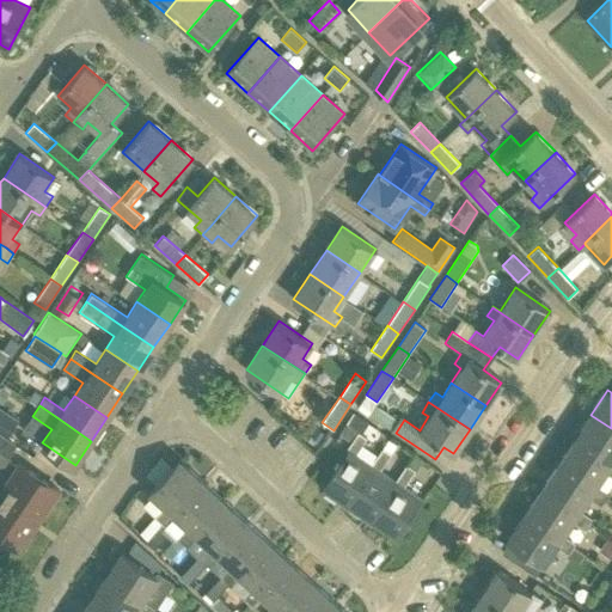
[(0,432),(7,438),(19,420),(0,407),(0,432)]
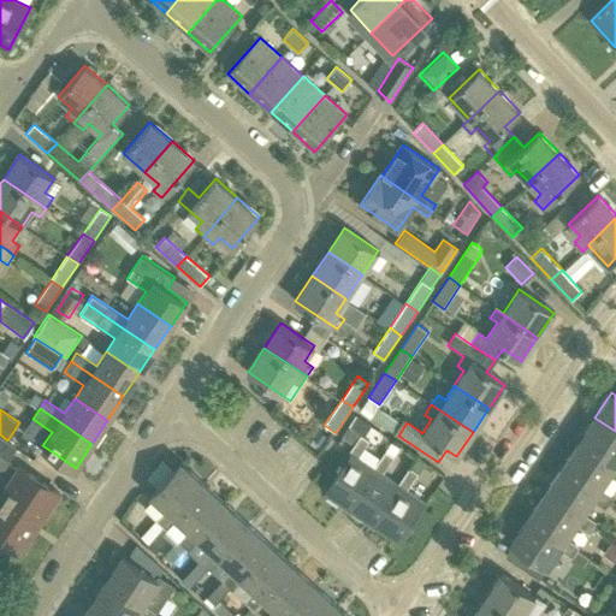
[(375,471),(373,468),(357,458),(369,440),(365,437),(366,434),(373,439),(379,431),(355,415),(336,445),(349,452),(350,454),(325,493),(350,510),(375,471)]
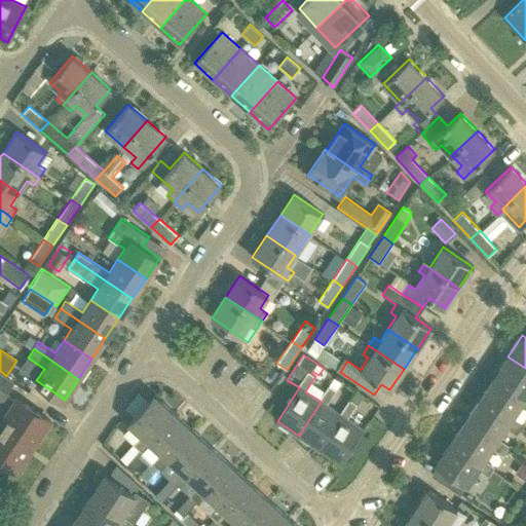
[(525,368),(508,357),(493,378),(525,399),(525,397),(525,368)]
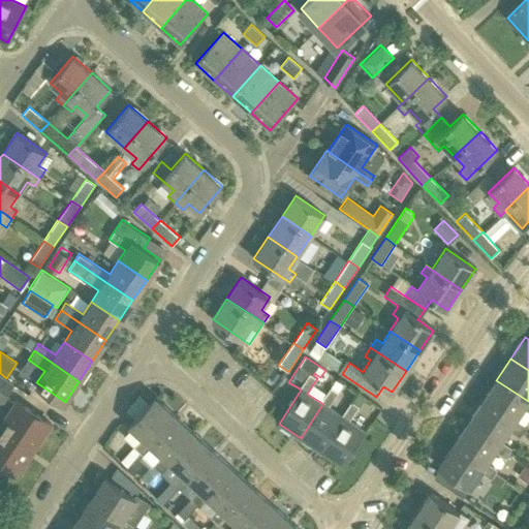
[(6,379),(6,378),(0,373),(0,402),(1,403),(13,384),(6,379)]
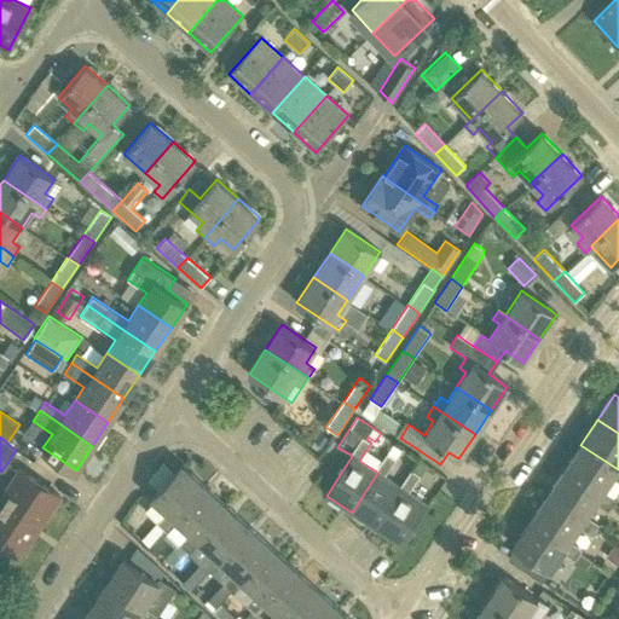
[(618,467),(618,469),(580,445),(563,469),(601,495),(603,491),(613,478),(618,481),(618,467)]
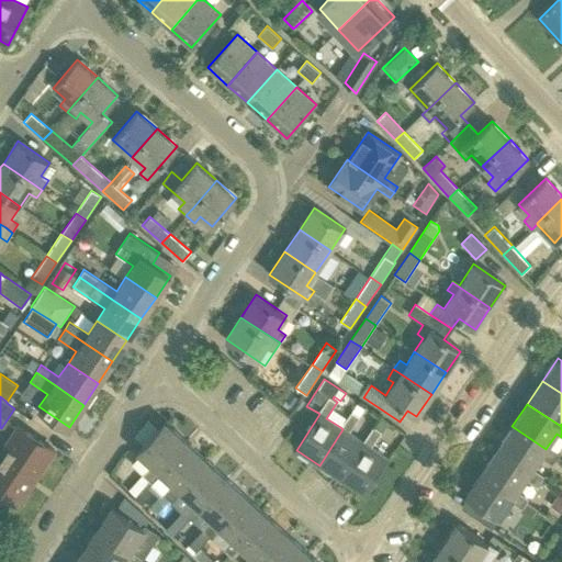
[(366,444),(363,442),(349,433),(359,417),(351,412),(340,427),(343,429),(319,465),(341,480),(366,444)]
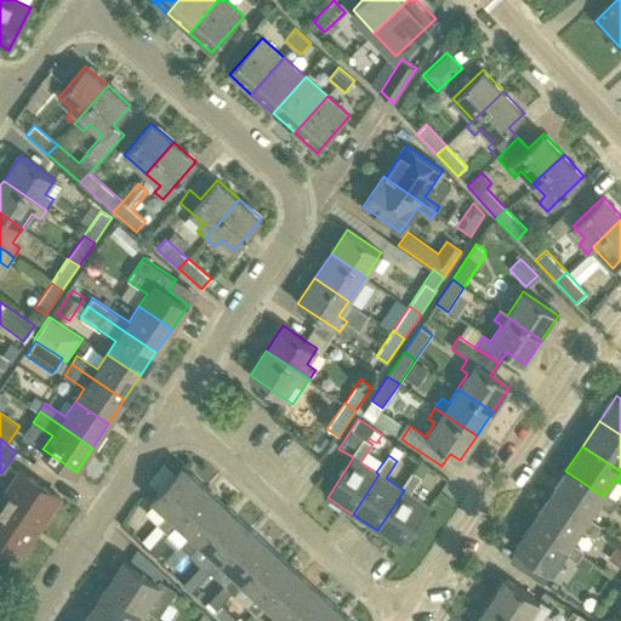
[(404,490),(377,530),(403,547),(429,507),(410,494),(421,477),(428,467),(420,461),(402,489),(404,490)]
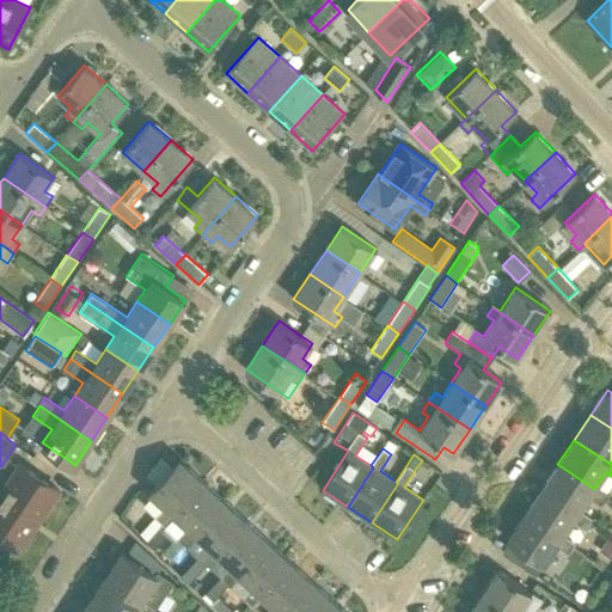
[(154,518),(140,533),(147,540),(151,537),(163,524),(165,526),(176,515),(175,514),(172,512),(202,479),(179,459),(172,466),(161,456),(159,458),(146,475),(157,484),(150,491),(153,494),(165,506),(154,518)]
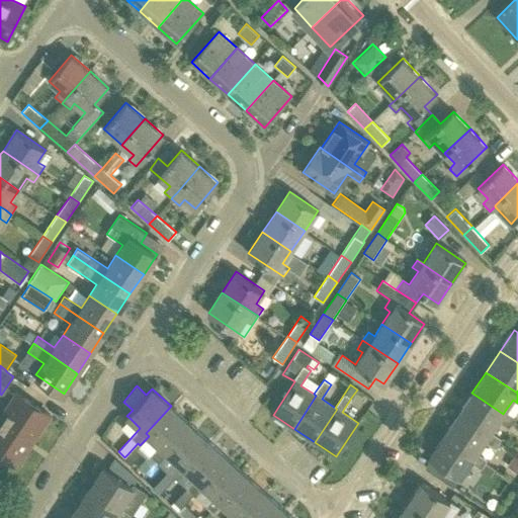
[(0,452),(16,464),(50,414),(17,392),(0,417),(0,452)]
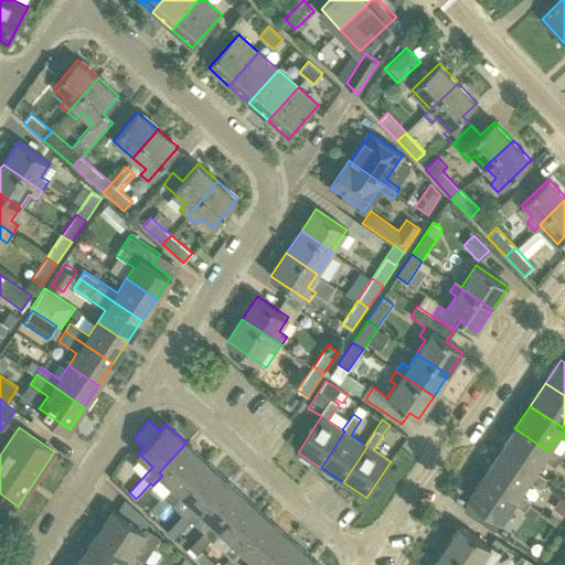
[(562,456),(551,448),(548,451),(514,428),(500,451),(533,475),(535,471),(544,459),(555,466),(562,456)]
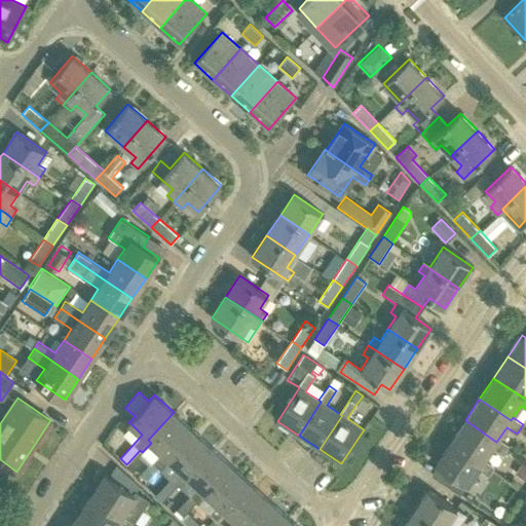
[(161,452),(152,461),(151,460),(139,475),(145,481),(157,466),(160,470),(170,460),(166,457),(192,429),(174,412),(148,440),(151,443),(161,452)]
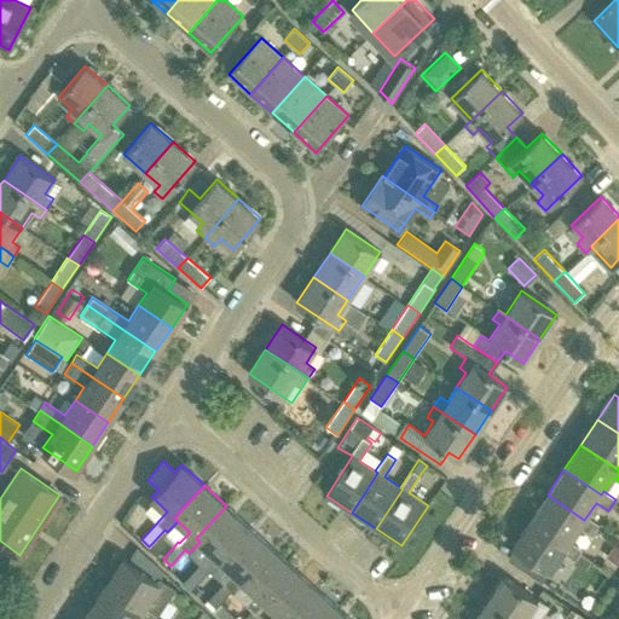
[(599,525),(586,516),(584,520),(548,495),(531,520),(567,544),(570,541),(579,527),(591,536),(599,525)]
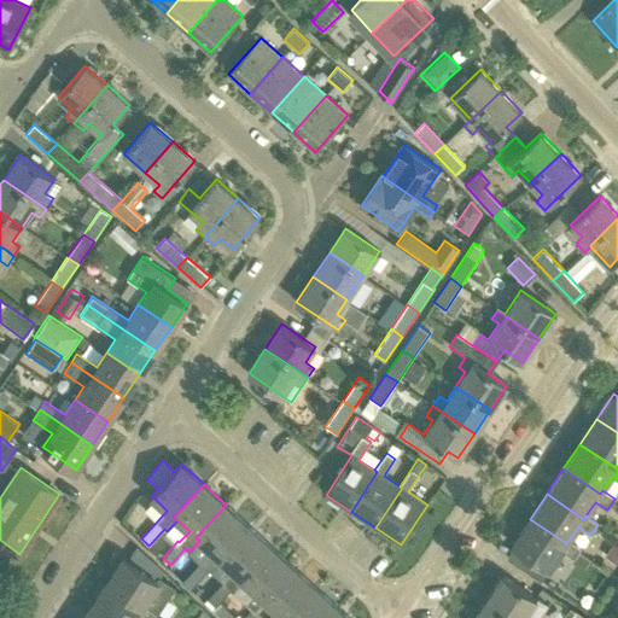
[(199,541),(211,552),(202,563),(210,571),(220,560),(217,558),(248,525),(226,505),(196,537),(199,541)]
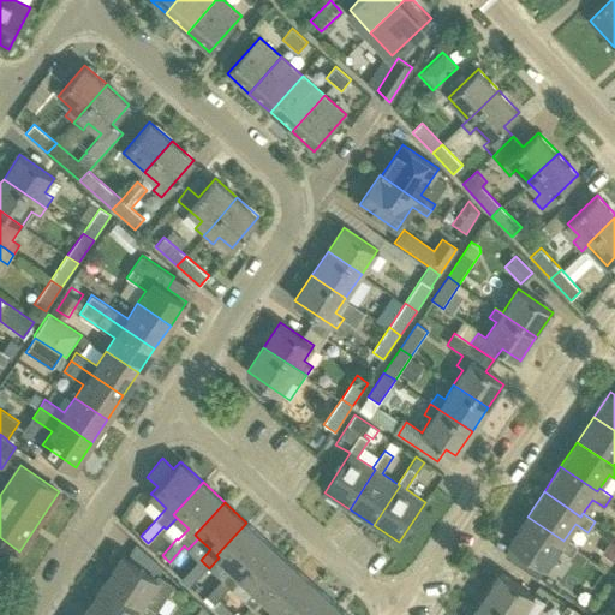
[(547,566),(559,549),(571,557),(577,549),(579,545),(566,537),(563,541),(527,517),(511,542),(513,543),(530,555),(521,567),(538,579),(547,566)]
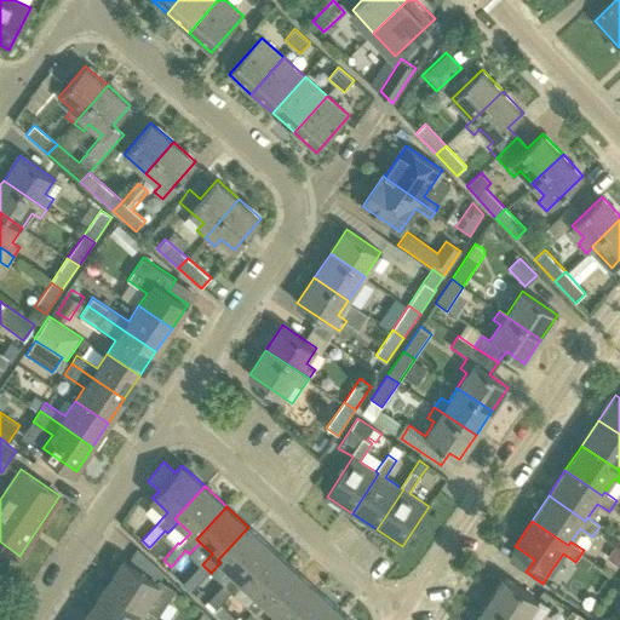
[(234,595),(244,584),(242,583),(240,580),(270,547),(248,527),(218,560),(220,562),(229,569),(219,580),(205,596),(217,608),(231,592),(234,595)]
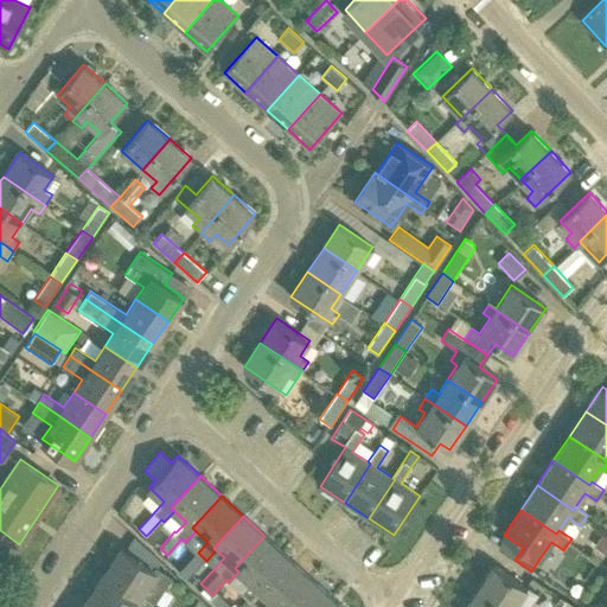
[(144,538),(152,547),(158,540),(149,532),(146,536),(144,538)]
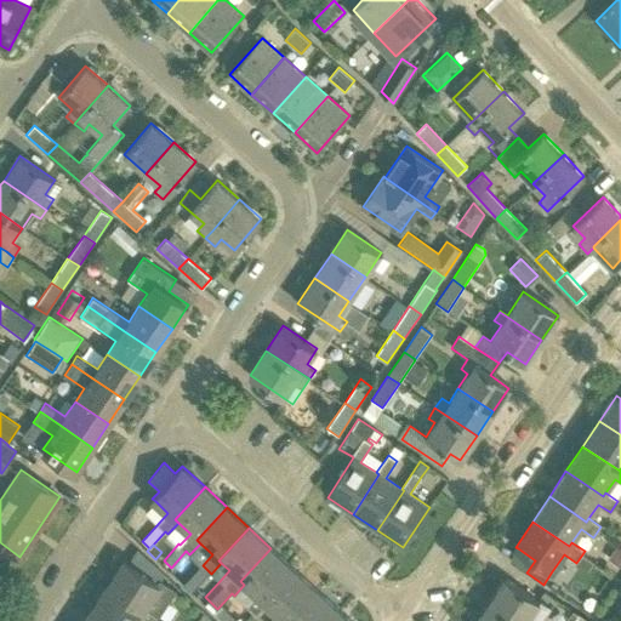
[(620,550),(617,547),(609,559),(620,567),(620,550)]
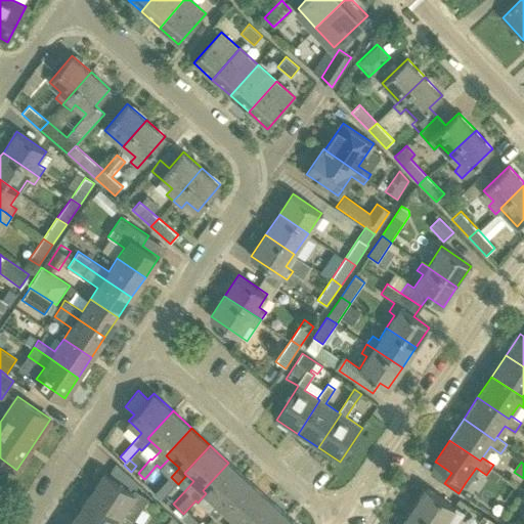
[(221,508),(247,480),(228,463),(203,490),(205,492),(206,493),(216,503),(208,512),(216,519),(224,511),(223,510),(221,508)]
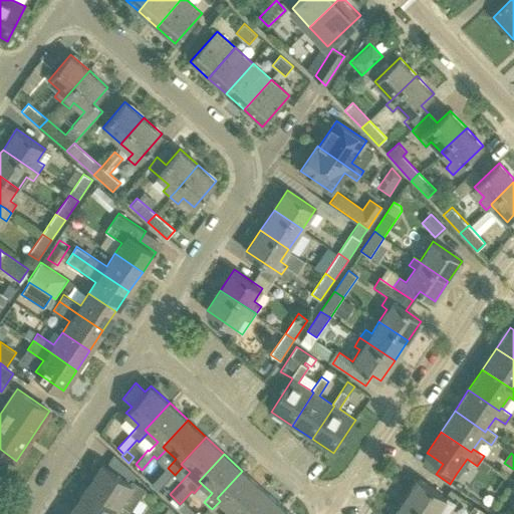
[(102,464),(88,485),(119,506),(121,503),(131,510),(139,499),(145,489),(133,481),(131,483),(125,479),(131,472),(116,459),(110,470),(105,467),(102,464)]
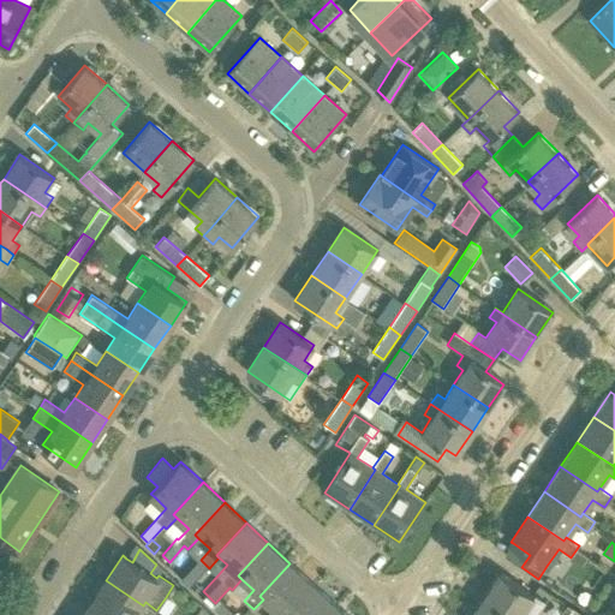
[(577,549),(571,557),(581,565),(587,556),(577,549)]
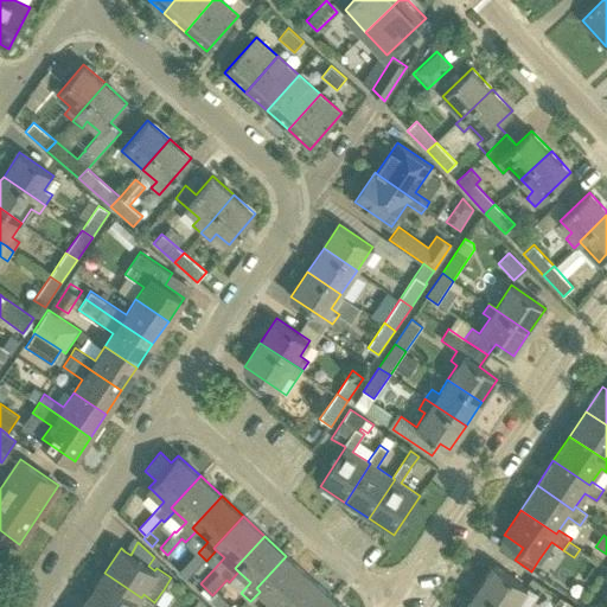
[(186,576),(203,558),(198,553),(197,551),(179,570),(186,576)]
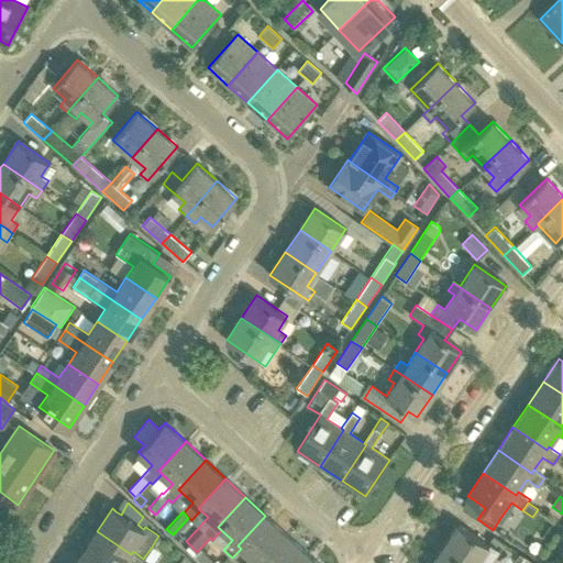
[(257,562),(285,534),(265,516),(238,545),(240,548),(241,549),(252,559),(247,562),(257,562)]
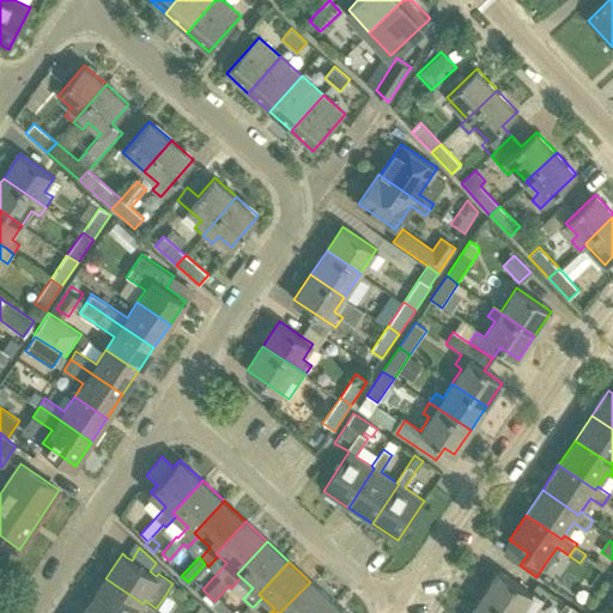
[(483,595),(509,612),(529,612),(523,608),(533,594),(499,571),(483,595)]
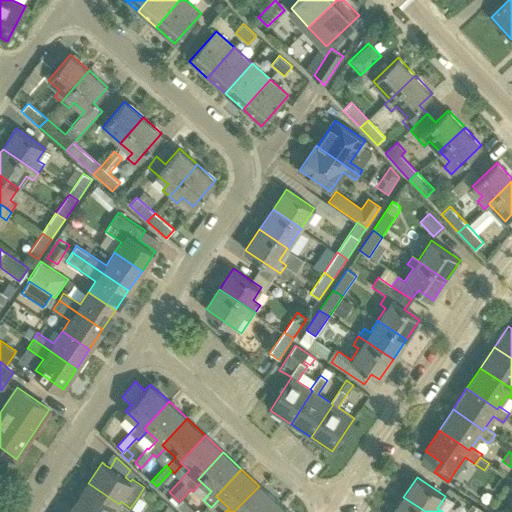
[(127,511),(130,508),(121,501),(119,504),(88,483),(74,503),(87,511),(113,511),(114,511),(116,511),(127,511)]
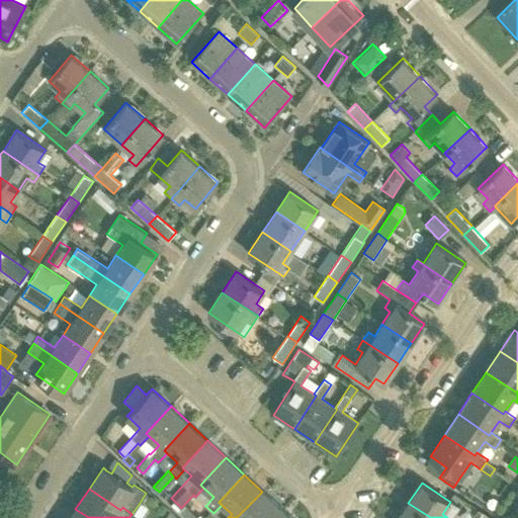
[(271,517),(280,508),(262,492),(237,517),(271,517)]
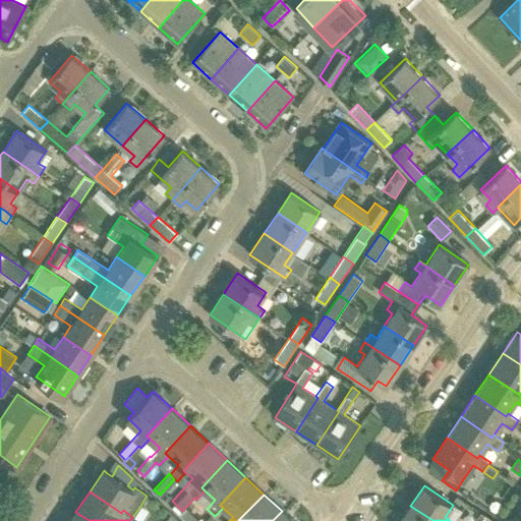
[(432,520),(410,506),(399,520),(432,520)]
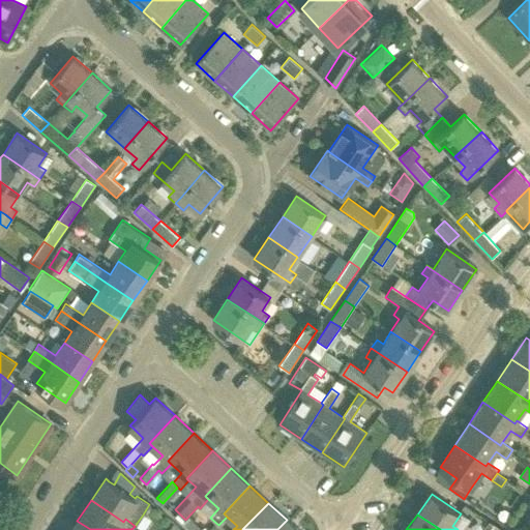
[(297,529),(287,520),(277,529),(297,529)]
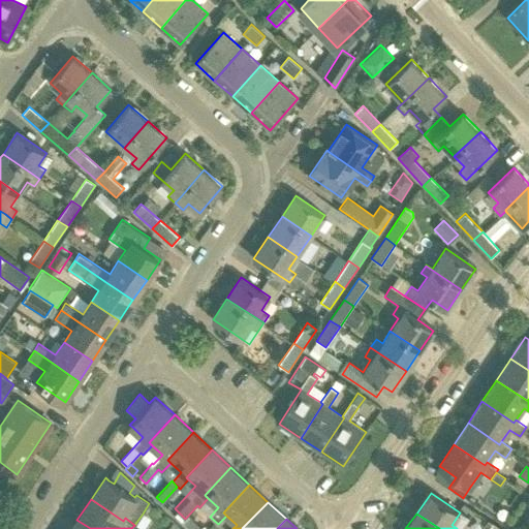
[(90,528),(76,520),(70,528),(90,528)]
